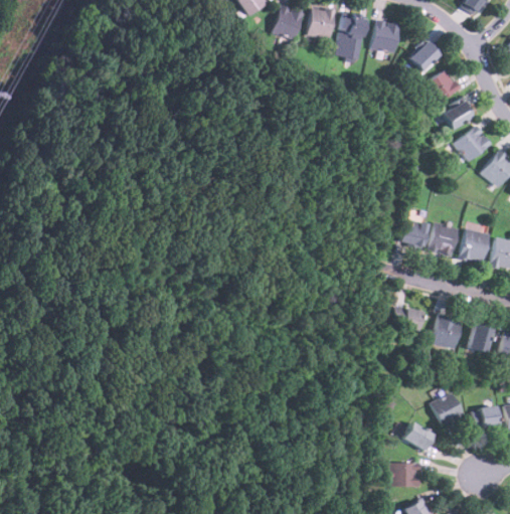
[(265,5),(261,0),(237,0),(248,16),(265,5)]
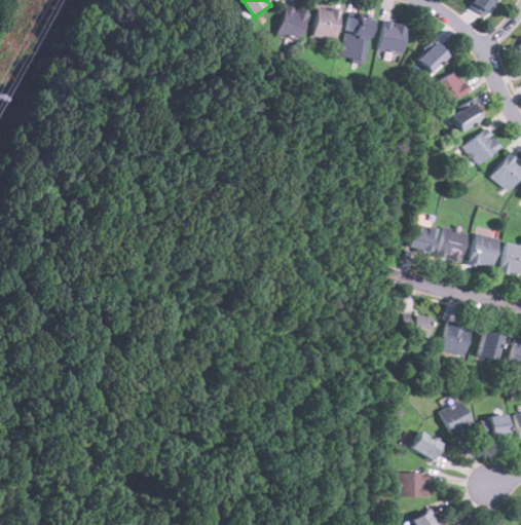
[(468,0),(492,15),(500,0),(468,0)]
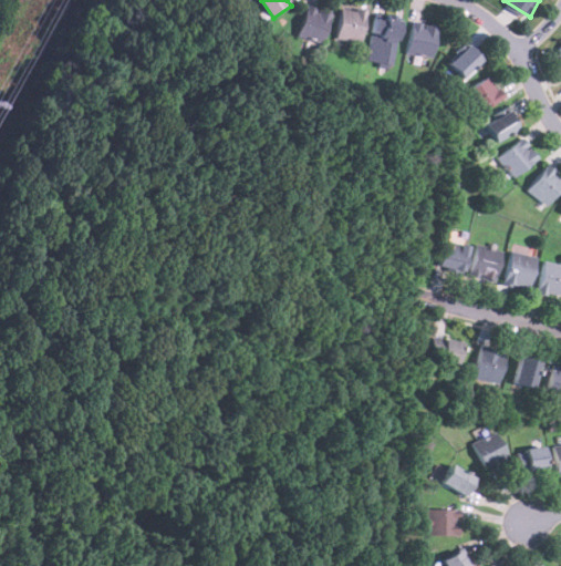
[(335,14),(310,6),(301,35),(326,43),(335,14)]
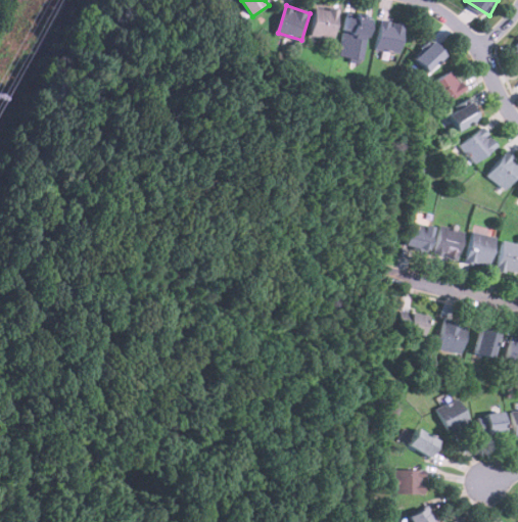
[(341,11),(319,7),(314,37),(336,40),(341,11)]
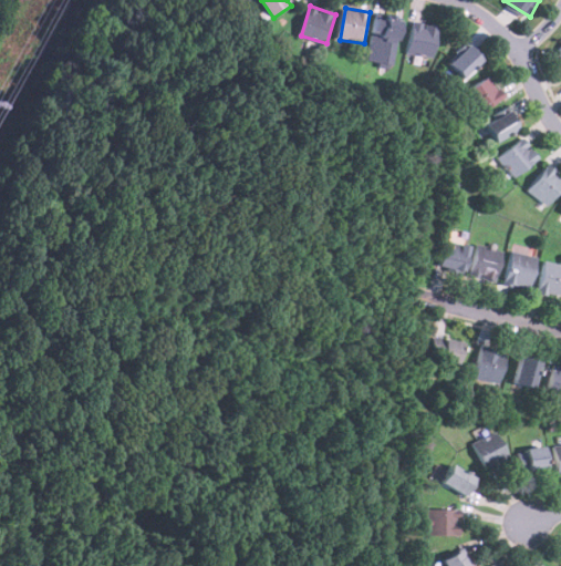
[(381,12),(371,61),(398,65),(407,17),(381,12)]
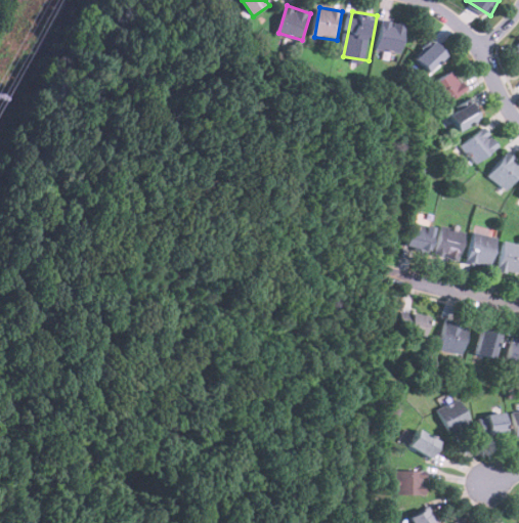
[(408,27),(385,22),(379,49),(402,54),(408,27)]
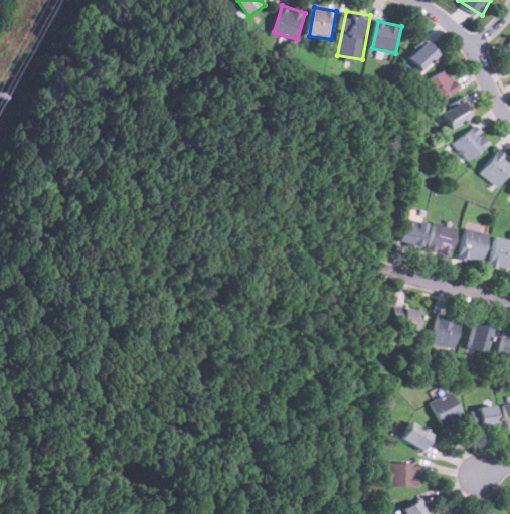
[(423,72),(442,55),(429,41),(410,58),(423,72)]
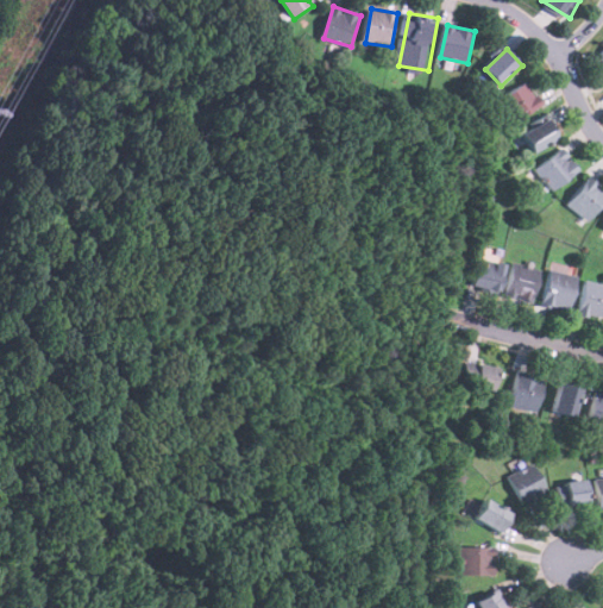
[(502,98),(513,123),(544,110),(533,85),(502,98)]
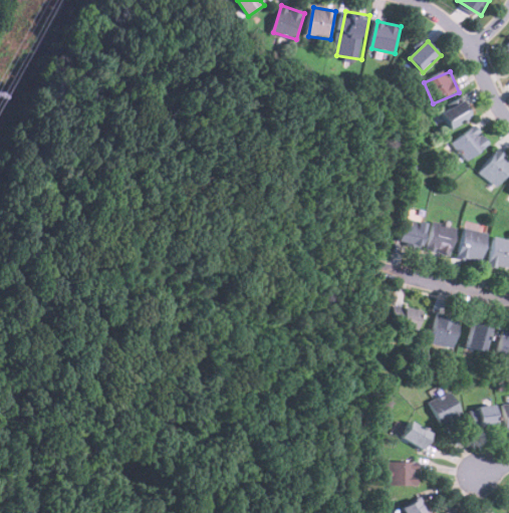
[(453,131),(474,116),(464,100),(443,114),(453,131)]
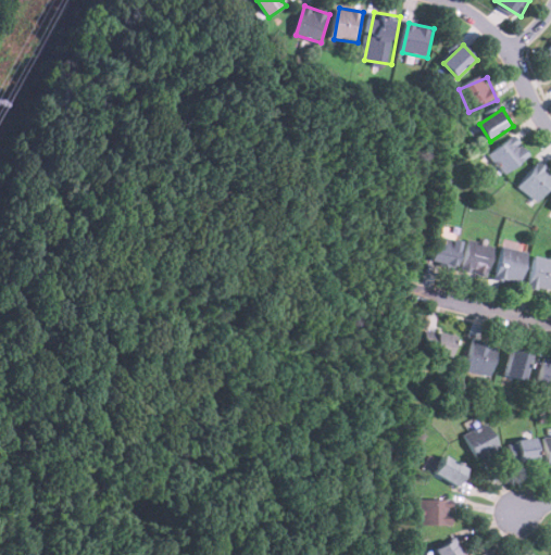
[(491,155),(506,175),(531,156),(515,136),(491,155)]
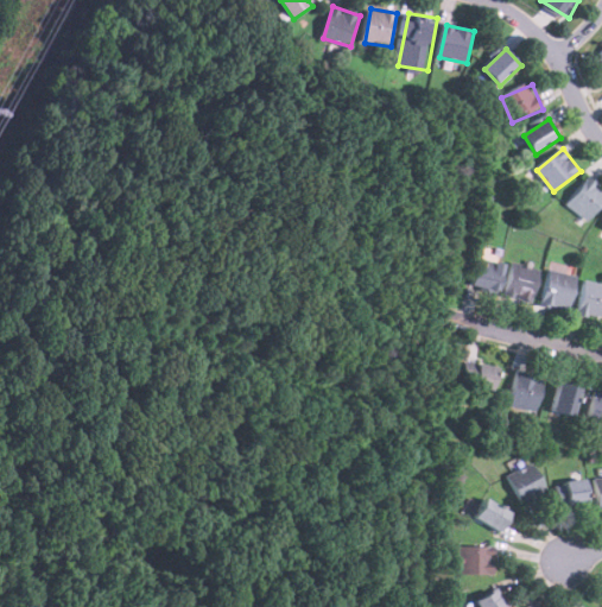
[(591,176),(566,204),(590,223),(601,209),(601,190),(597,187),(600,183),(591,176)]
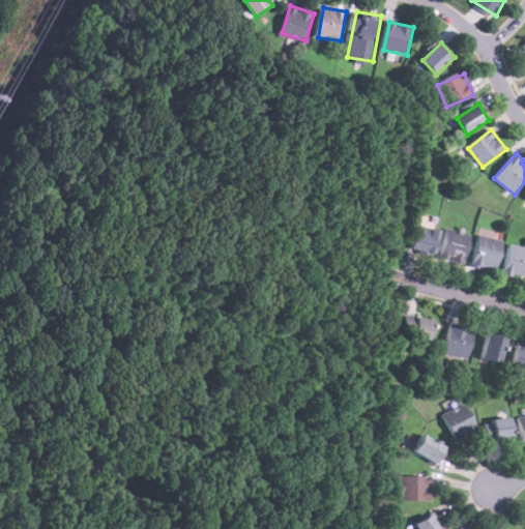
[(441,231),(419,226),(413,250),(435,255),(441,231)]
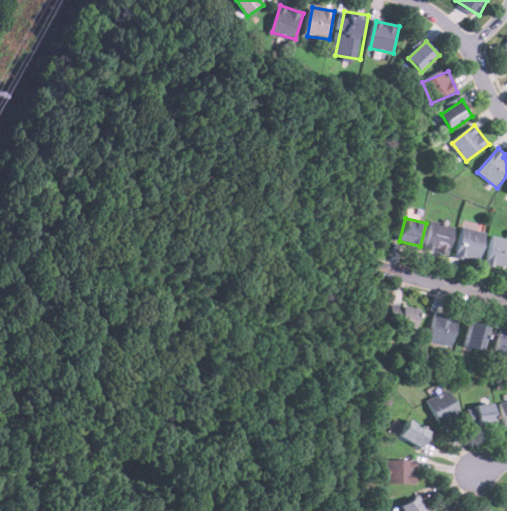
[(456,227),(434,222),(427,250),(450,255),(456,227)]
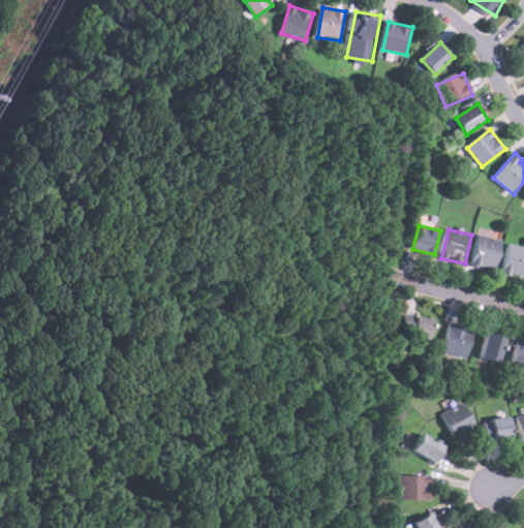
[(504,241),(481,235),(473,266),(497,271),(504,241)]
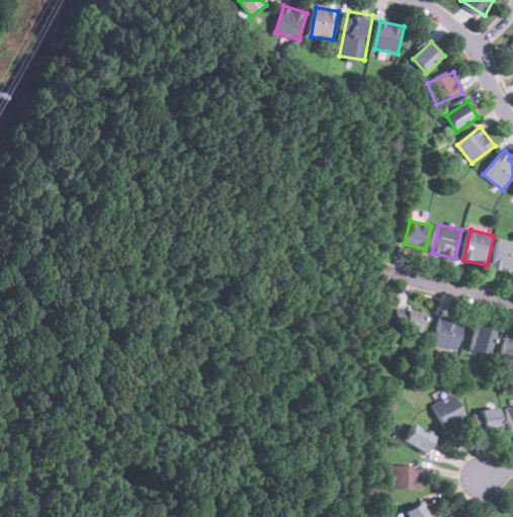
[(512,242),(501,239),(494,267),(512,272),(512,242)]
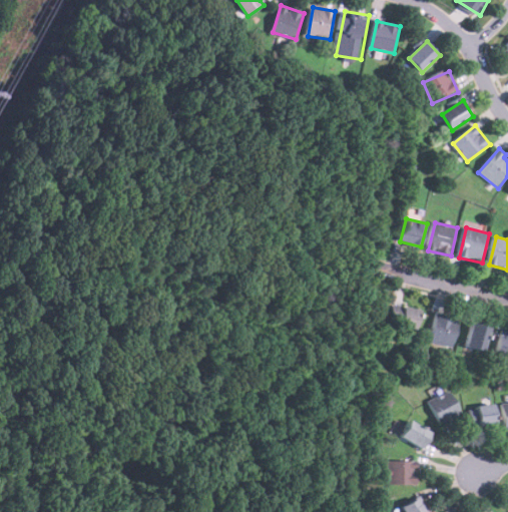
[(417,331),(422,312),(406,307),(404,314),(393,311),(390,323),(417,331)]
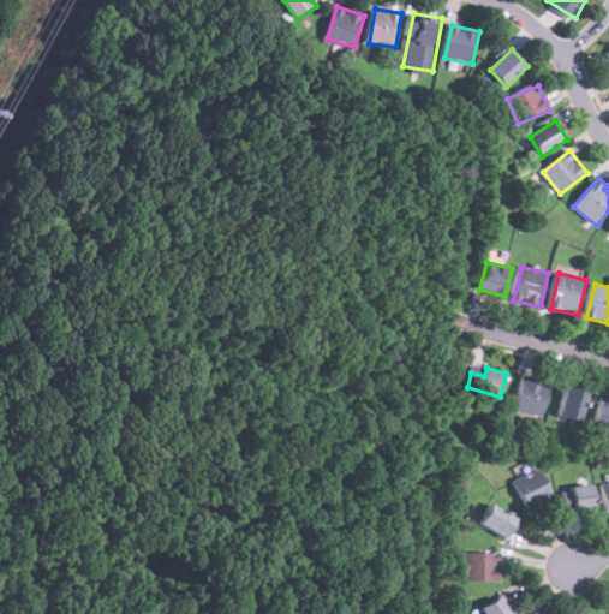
[(553,386),(525,380),(517,412),(544,419),(553,386)]
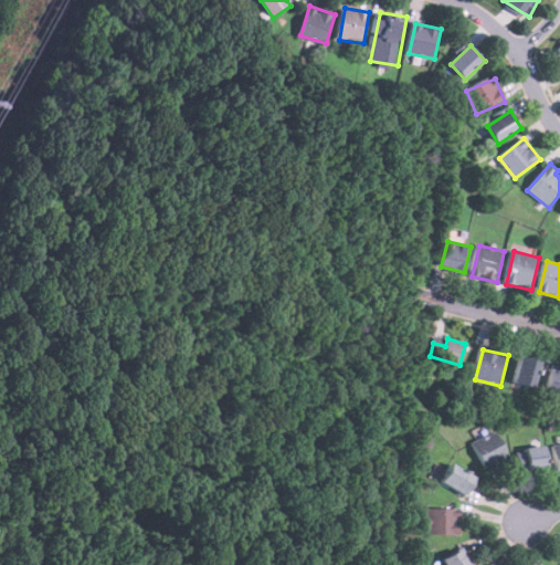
[(535,388),(541,362),(522,357),(516,383),(535,388)]
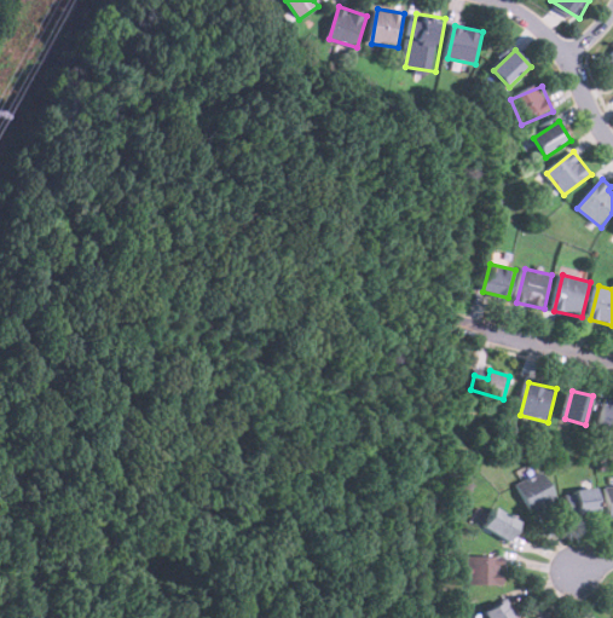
[(601,434),(612,435),(612,400),(606,400),(601,434)]
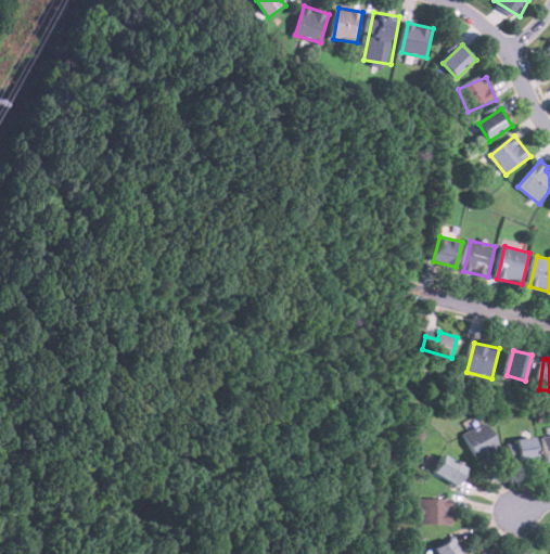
[(480,462),(502,451),(489,424),(467,435),(480,462)]
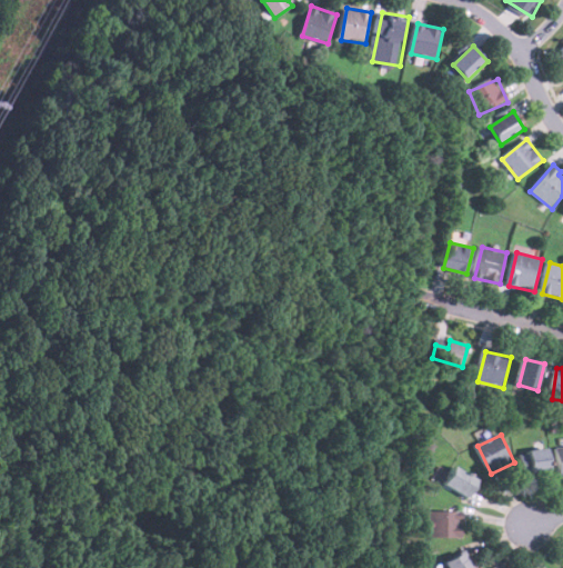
[(552,470),(550,449),(523,452),(525,474),(552,470)]
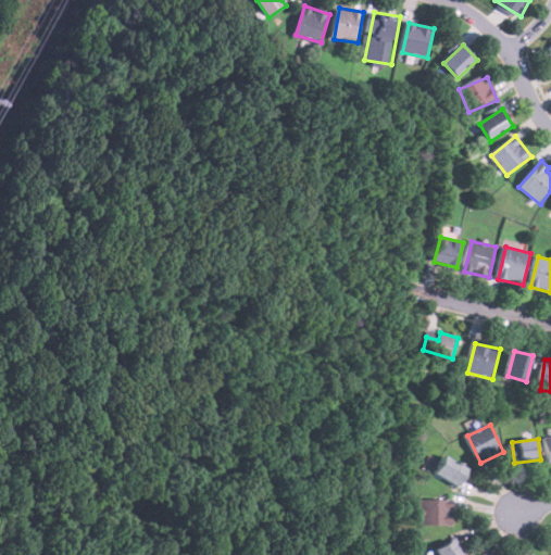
[(462,487),(471,468),(445,457),(437,476),(462,487)]
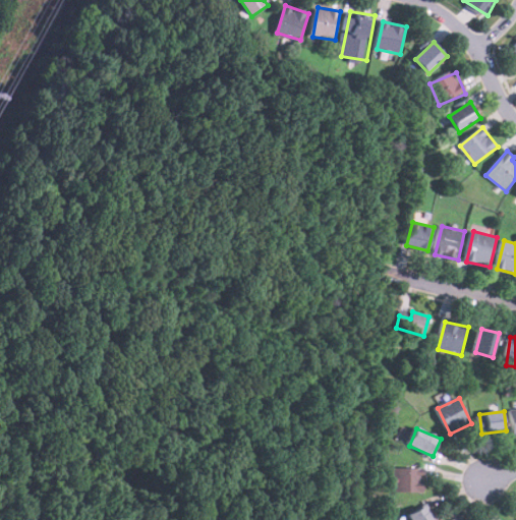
[(425,494),(425,469),(396,469),(396,494),(425,494)]
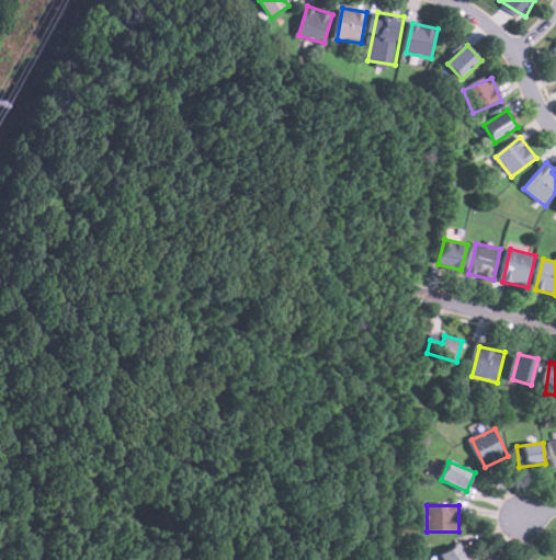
[(468,559),(458,545),(441,557),(442,559),(468,559)]
